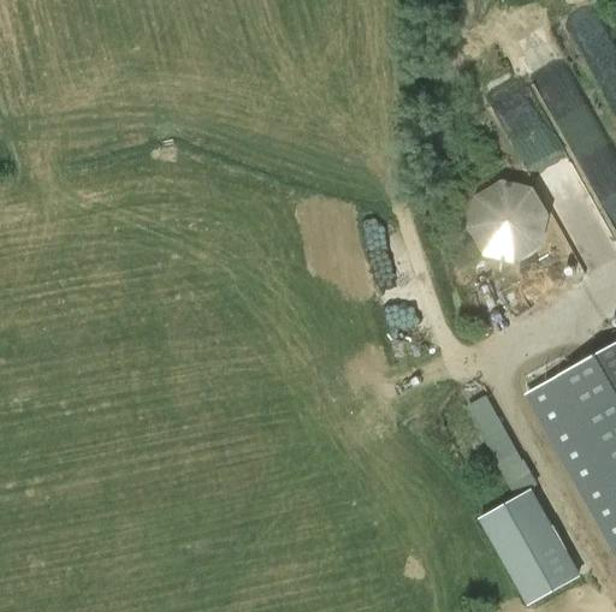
[(610,61),(615,58),(615,54),(591,9),(570,19),(593,59),(605,52),(610,61)]
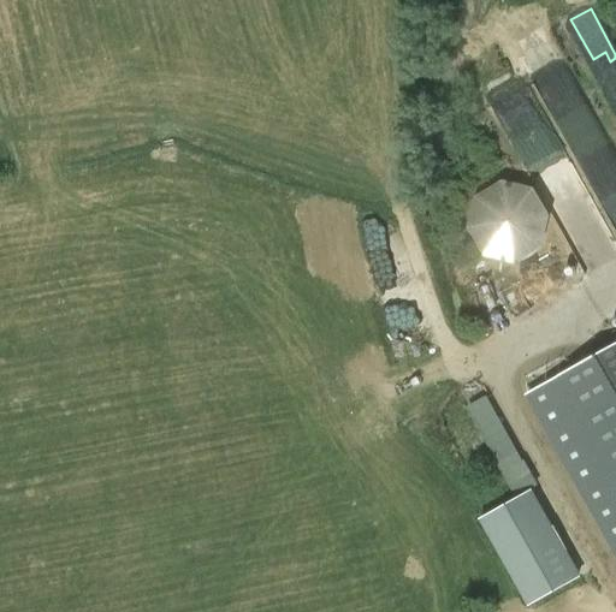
[(480,195),(473,206),(471,219),(473,235),(481,245),(490,253),(502,256),(519,255),(528,250),(540,237),(544,224),(544,215),(540,203),(531,190),(523,186),(511,183),(495,184),(480,195)]
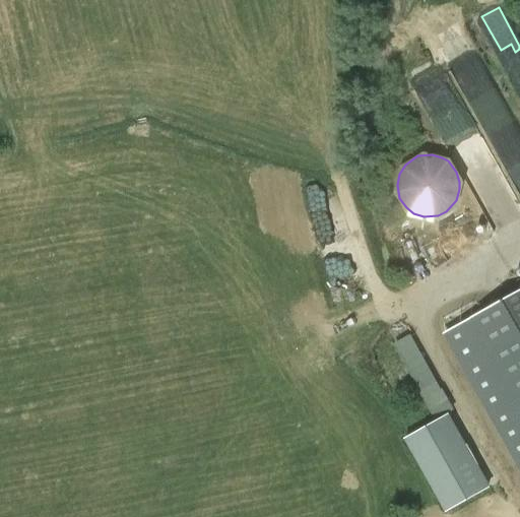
[(519,287),(445,330),(519,462),(519,287)]
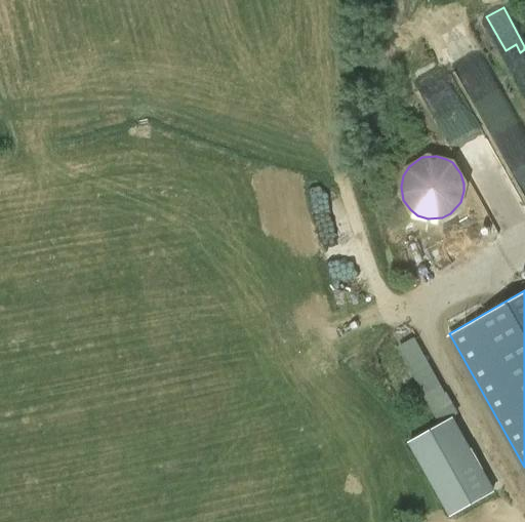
[(435,418),(452,410),(413,332),(396,342),(435,418)]
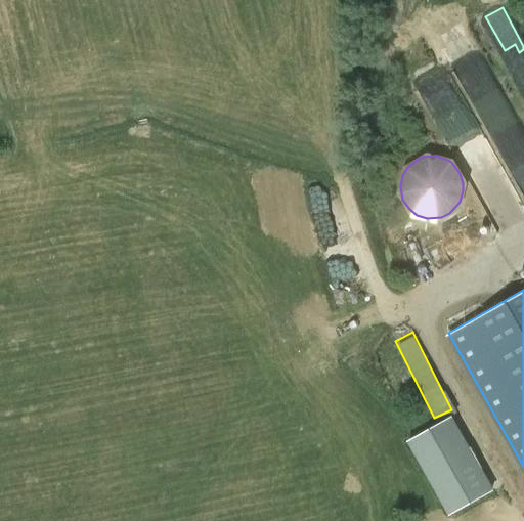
[(493,489),(451,415),(406,440),(448,514),(493,489)]
